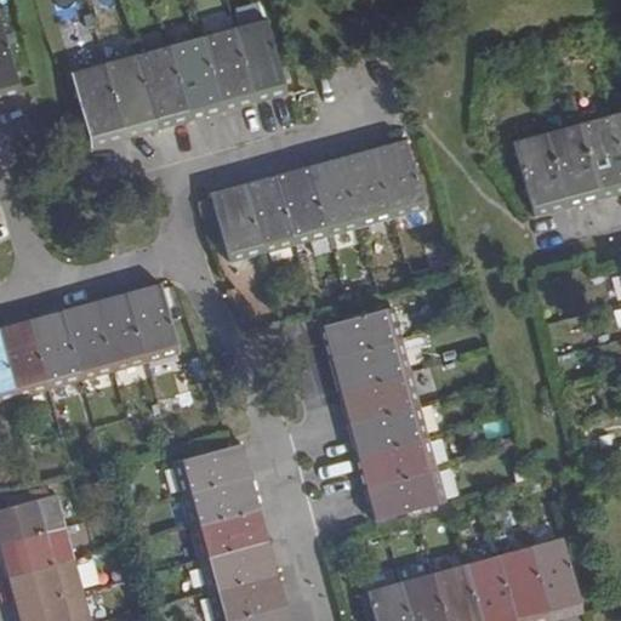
[(0,17),(0,100),(22,95),(0,17)]
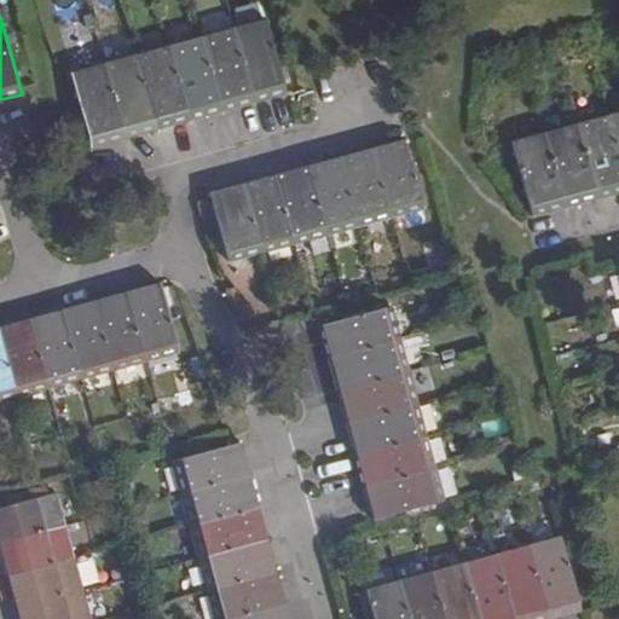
[(233,29),(254,104),(287,94),(266,21),(233,29)]
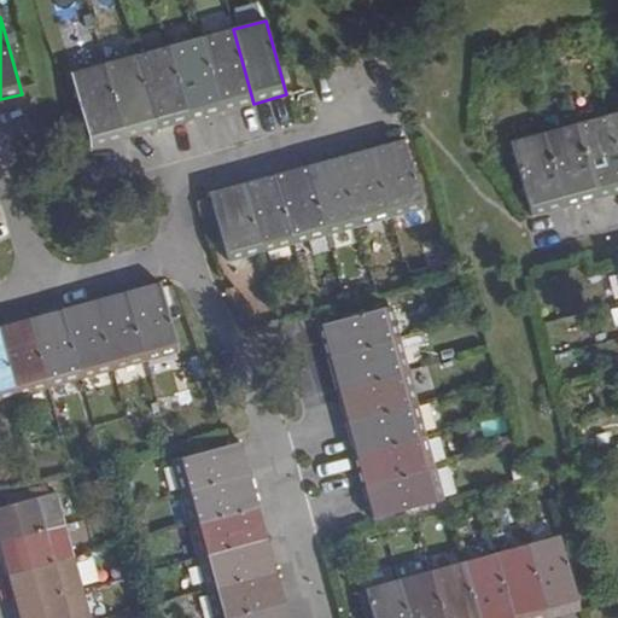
[(202,38),(222,112),(254,104),(233,29),(202,38)]
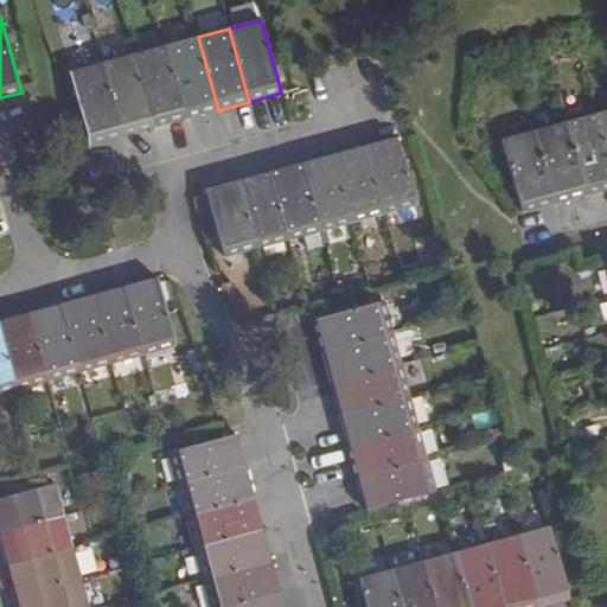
[(198,37),(166,45),(186,119),(218,110),(198,37)]
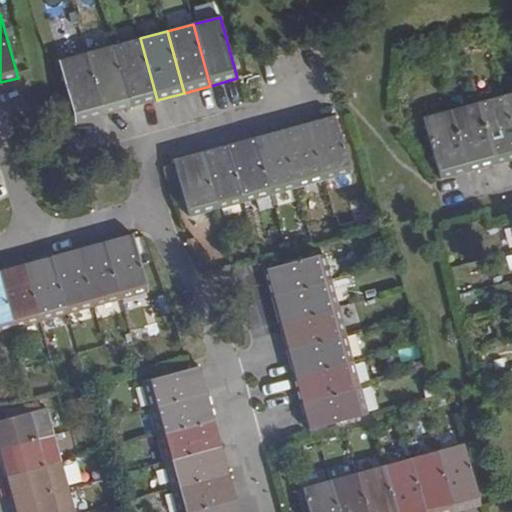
[(140,38),(113,46),(130,107),(157,100),(140,38)]
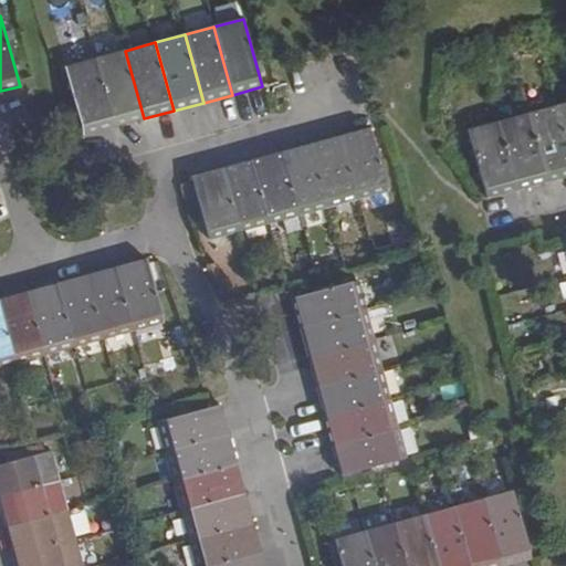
[(125,51),(95,59),(113,126),(144,118),(125,51)]
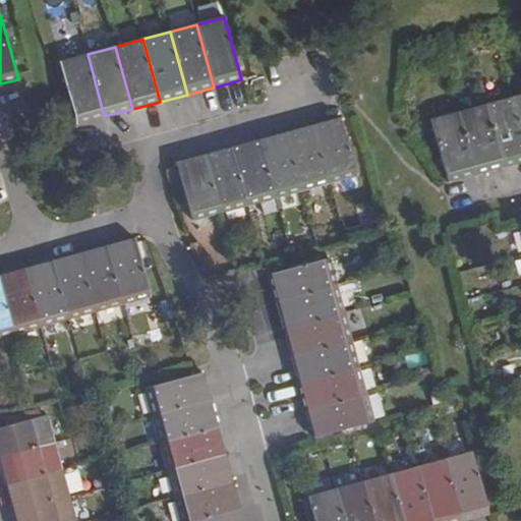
[(88,54),(62,61),(78,124),(104,116),(88,54)]
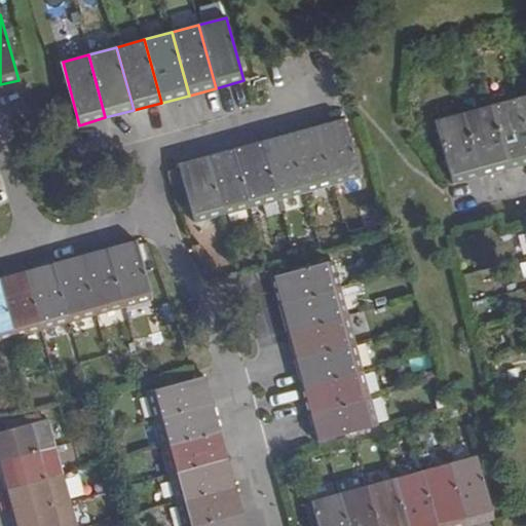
[(525,123),(519,98),(491,106),(509,171),(525,165),(525,123)]
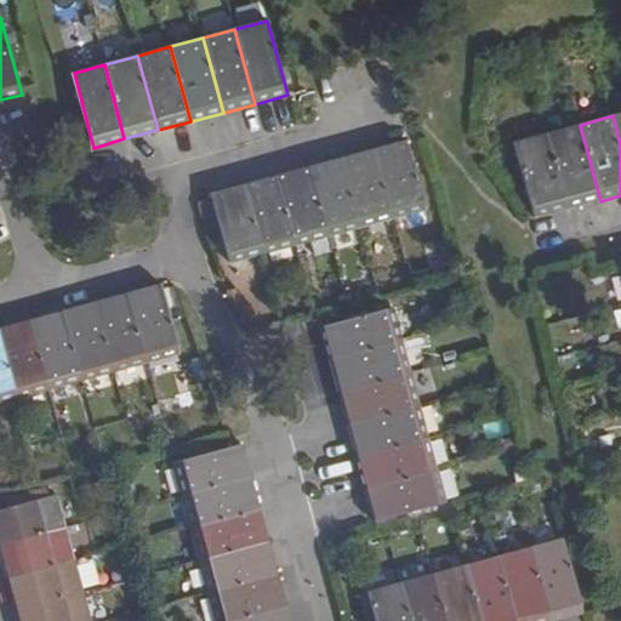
[(580,125),(547,134),(568,211),(600,201),(580,125)]
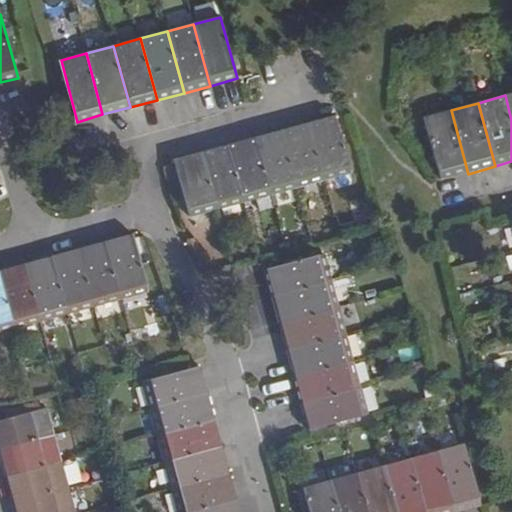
[(451,110),(424,118),(440,181),(468,174),(451,110)]
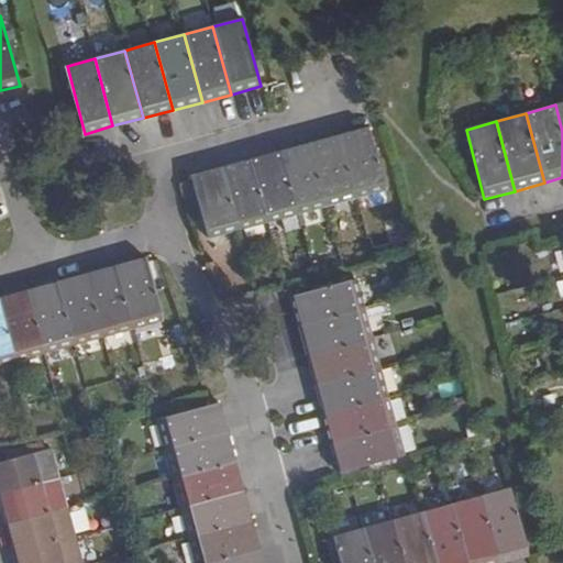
[(355,199),(385,190),(367,127),(337,135),(355,199)]
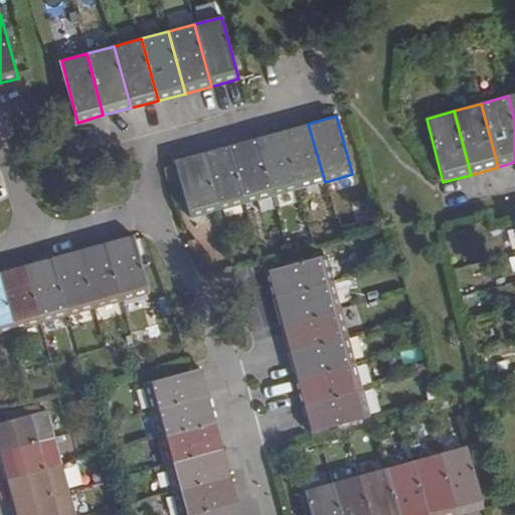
[(308,124),(284,131),(300,189),(325,182),(308,124)]
